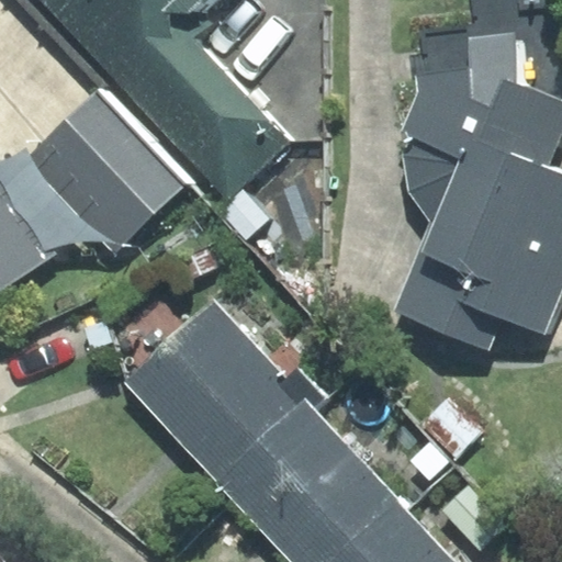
[(41,0),(229,201),(292,142),(177,19),(197,0),(41,0)]
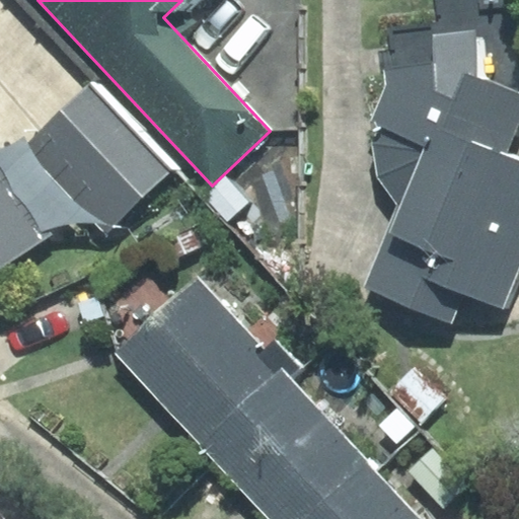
[(364,288),(451,323),(463,294),(503,310),(518,271),(518,163),(502,156),(518,114),(518,92),(475,75),(472,32),(391,38),(392,51),(384,52),(386,84),(373,120),(371,144),(377,176),(398,205),(364,288)]
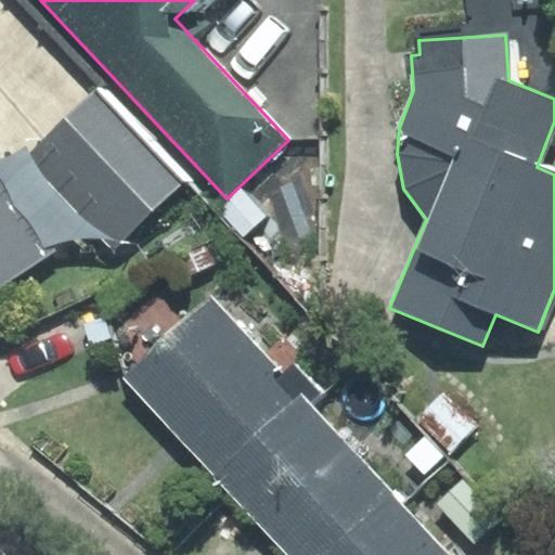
[(113,249),(183,182),(95,91),(26,159),(113,249)]
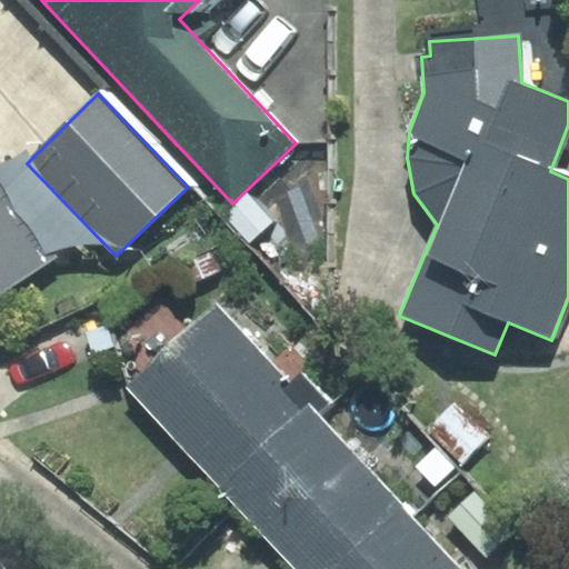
[(0,293),(56,257),(0,176),(0,293)]
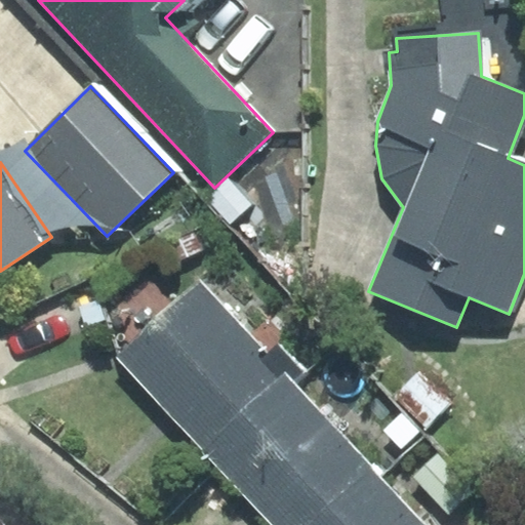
[(117,356),(203,448),(285,373),(200,281),(117,356)]
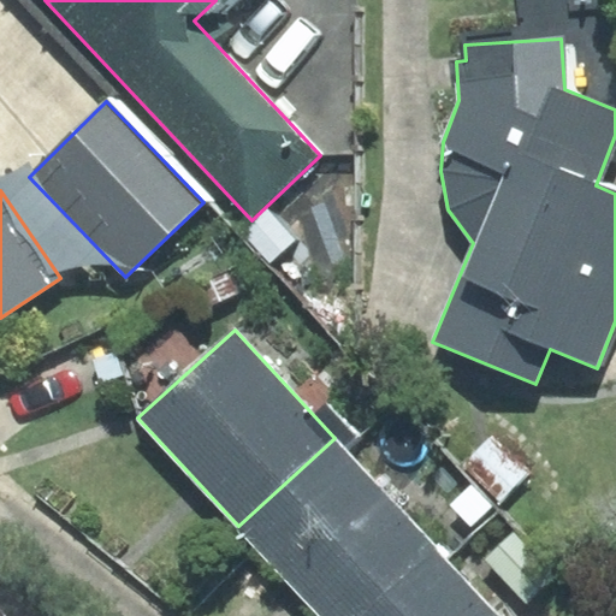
[(238,526),(321,615),(365,615),(437,550),(335,438),(238,526)]
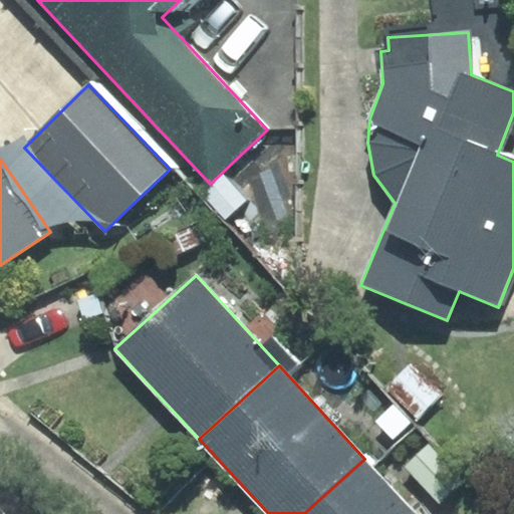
[(410,365),(387,388),(417,417),(439,395),(410,365)]
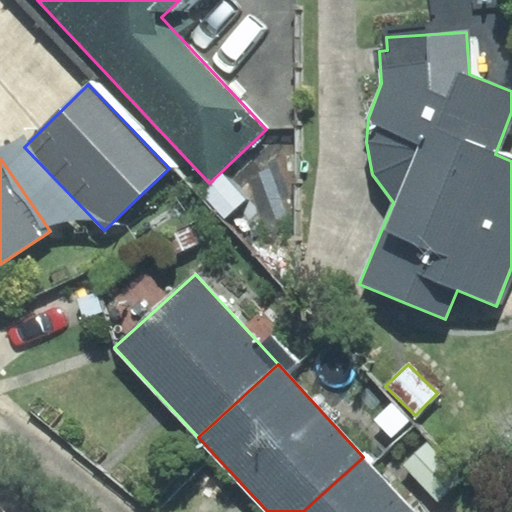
[(428,441),(403,465),(437,500),(462,477),(428,441)]
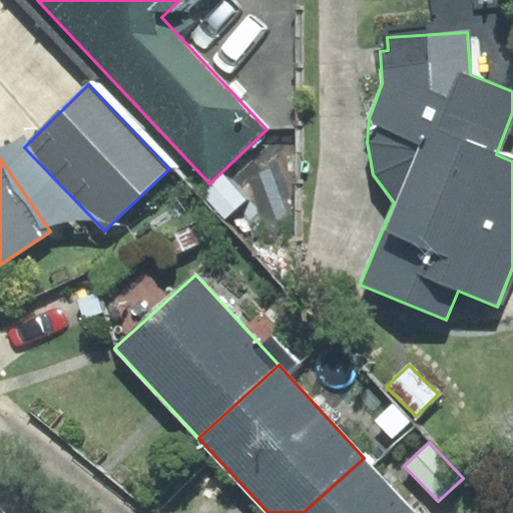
[(415,512),(364,458),(304,512),(415,512)]
